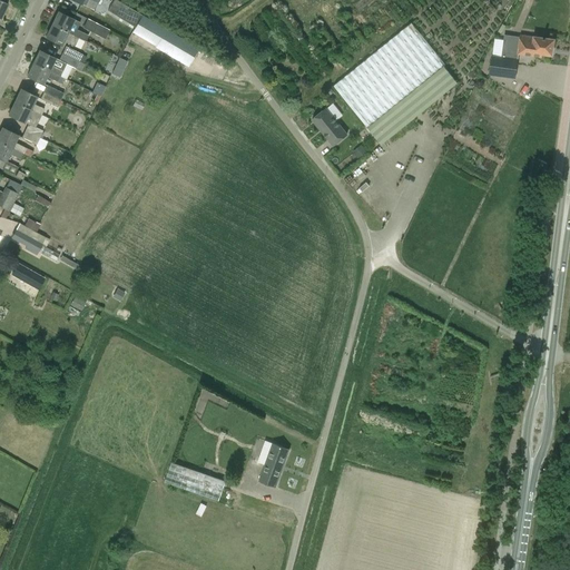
[(72,0),(94,10),(96,5),(98,0),(72,0)]
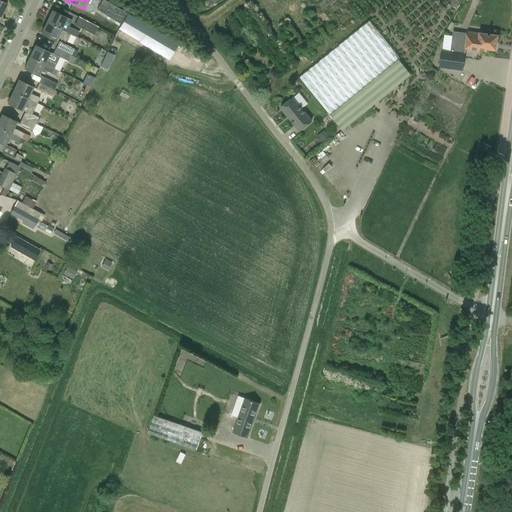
[(119,29),(140,41),(139,42),(169,60),(179,44),(127,14),(103,0),(101,0),(101,3),(97,10),(122,24),(119,29)]
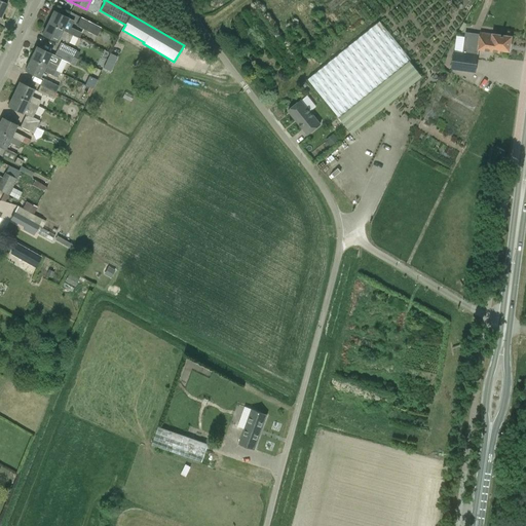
[(53,11),(47,23),(72,35),(79,38),(82,34),(64,25),(67,17),(53,11)]
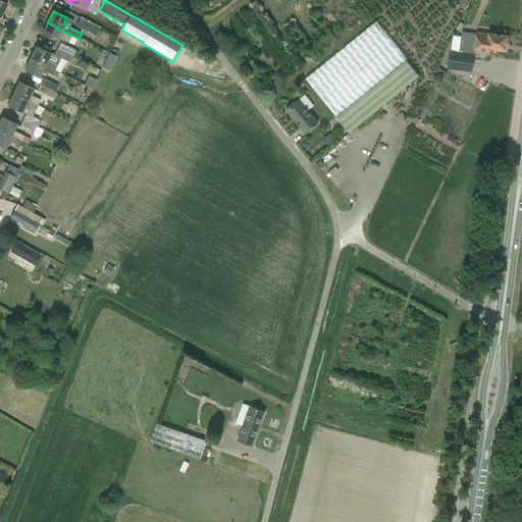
[(75,25),(96,36),(100,28),(80,17),(75,25)]
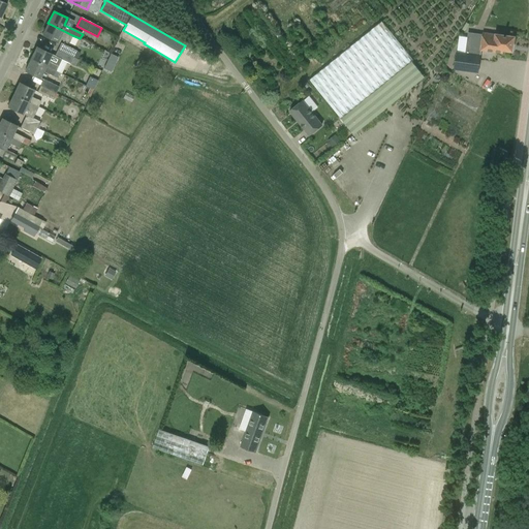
[(413,60),(382,21),(310,80),(341,119),(340,120),(343,123),(344,122),(353,134),(405,93),(425,76),(412,61),(413,60)]
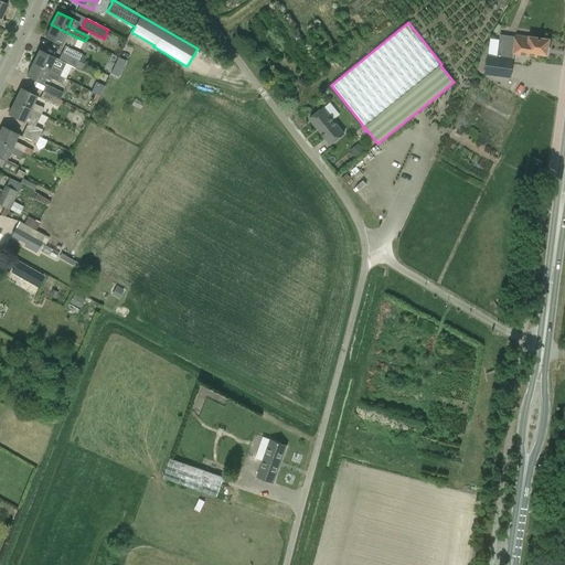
[(73,46),(75,43),(77,38),(51,24),(45,38),(60,45),(62,41),(73,46)]
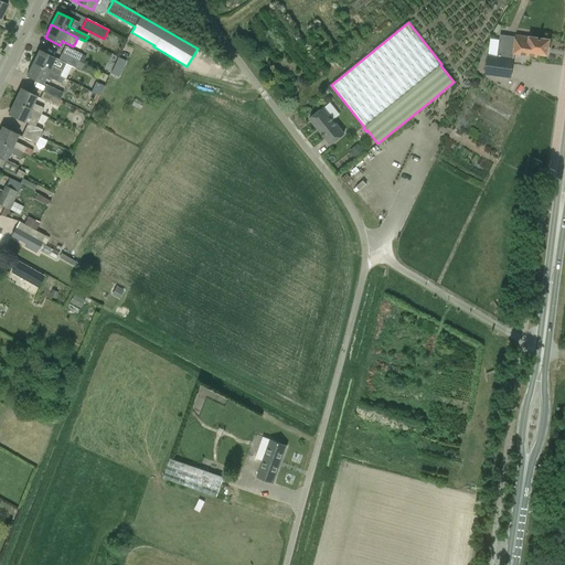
[(548,40),(515,35),(515,36),(500,35),(497,57),(488,56),(484,74),(511,77),(513,64),(513,60),(513,54),(522,55),(537,56),(537,53),(547,55),(548,40)]
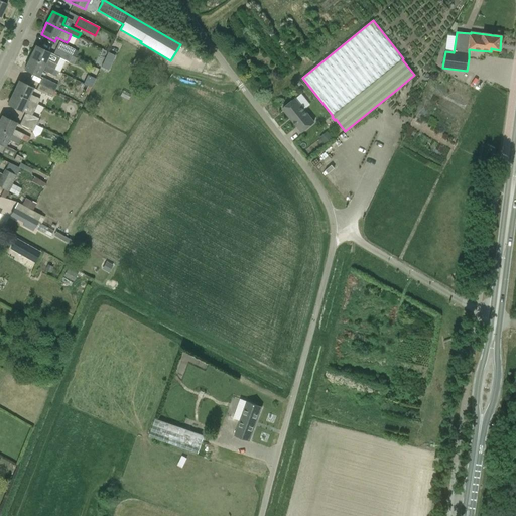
[(56,48),(72,56),(75,49),(59,42),(56,48)]
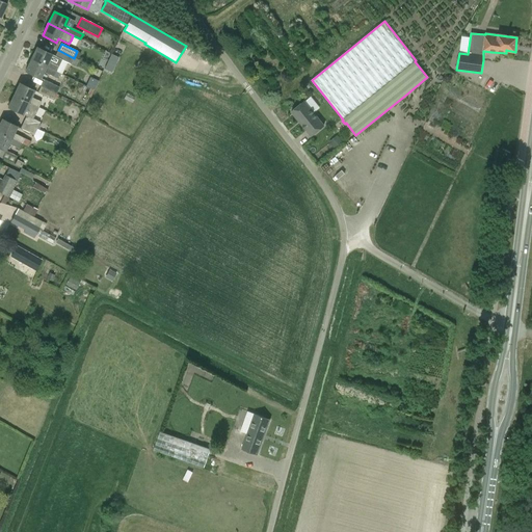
[(55,56),(51,54),(36,47),(31,59),(55,72),(58,65),(61,59),(71,64),(74,58),(58,50),(55,56)]
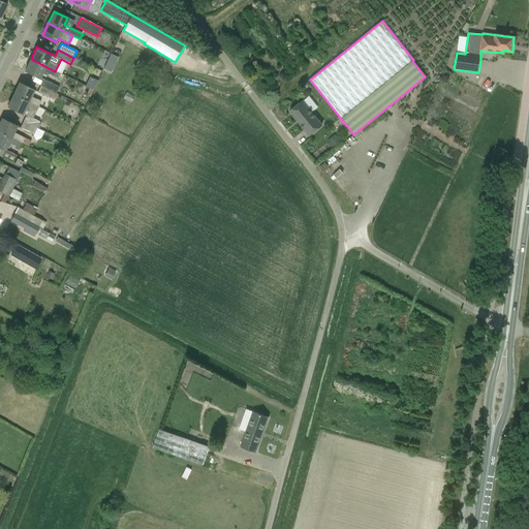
[(115,65),(118,58),(111,54),(106,61),(115,65)]
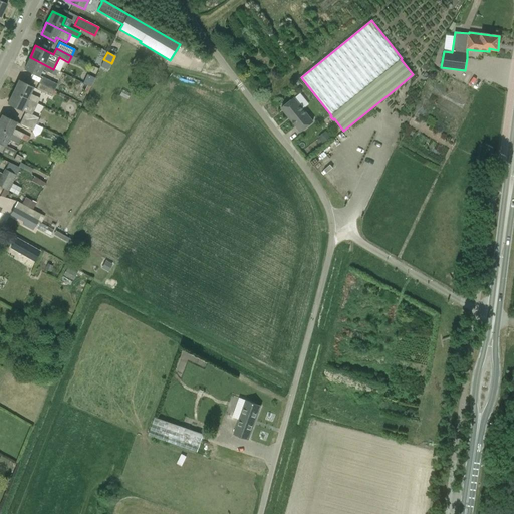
[(137,55),(131,65),(139,70),(145,60),(137,55)]
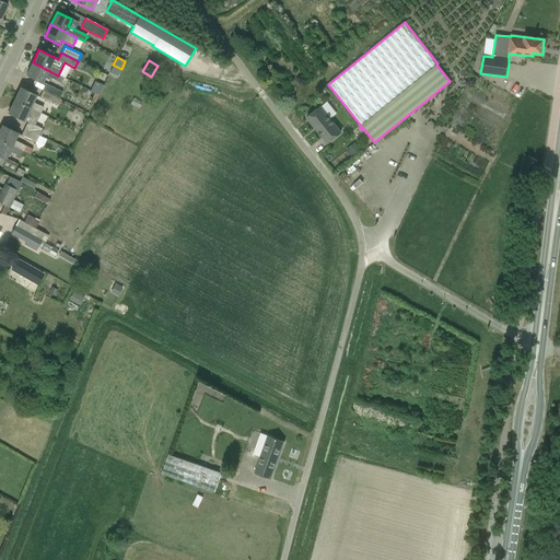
[(45,76),(56,80),(57,81),(59,76),(58,76),(33,62),(26,76),(42,82),(45,76)]
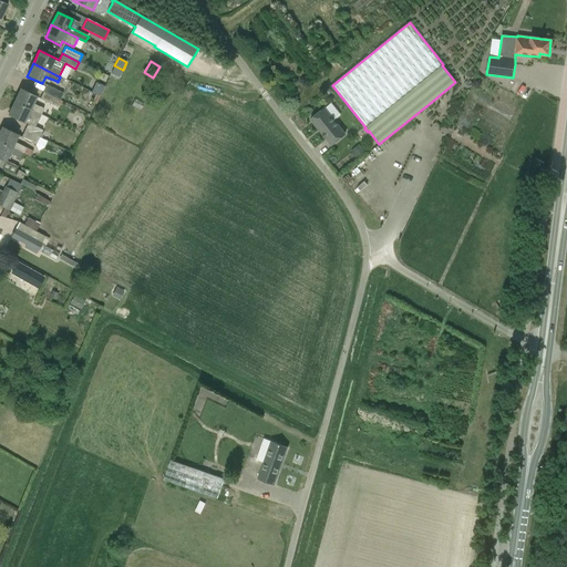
[(98,82),(93,91),(101,95),(106,85),(98,82)]
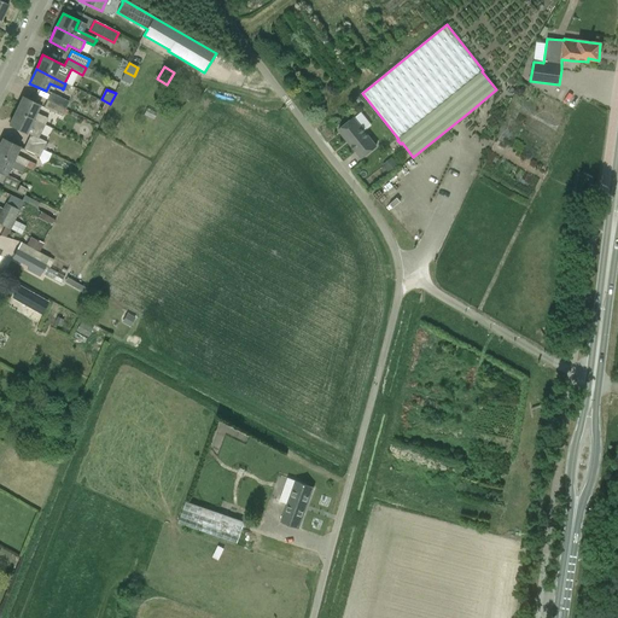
[(65,109),(69,101),(51,92),(47,100),(65,109)]
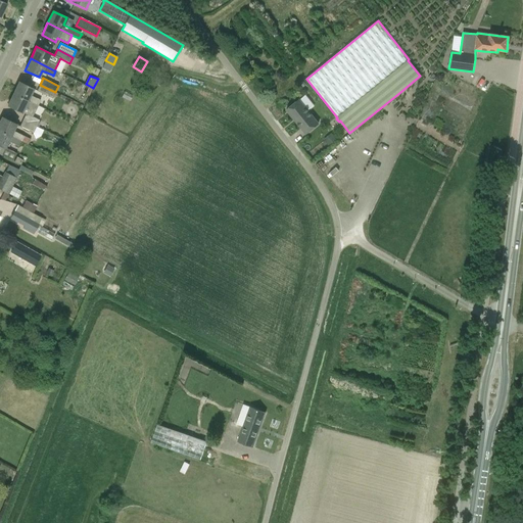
[(30,95),(33,89),(18,82),(13,94),(38,105),(40,100),(30,95)]
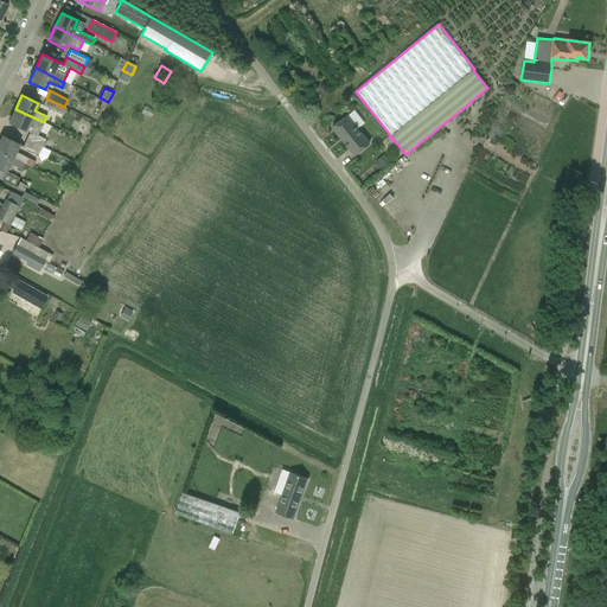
[(61,114),(64,107),(46,98),(43,106),(61,114)]
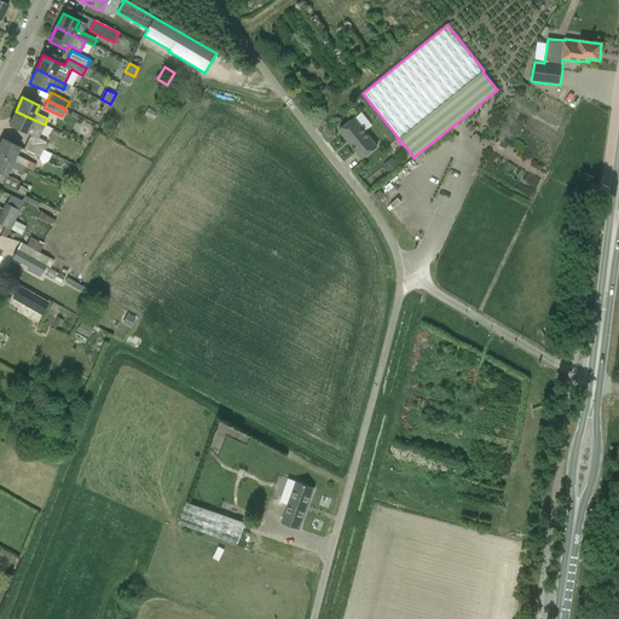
[(16,111),(9,125),(25,133),(30,134),(38,138),(41,131),(44,125),(16,111)]
